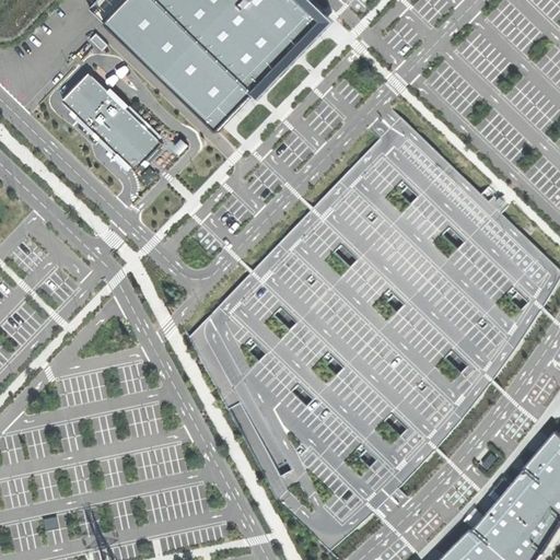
[(314,0),(100,0),(92,9),(219,130),(254,93),(261,100),(321,38),(337,21),(314,0)]
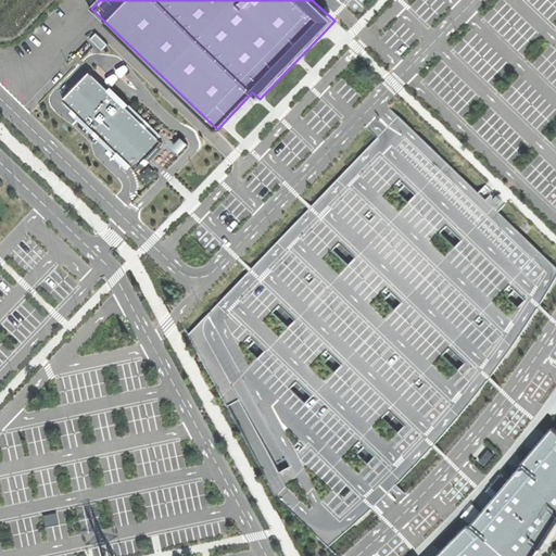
[(103,51),(109,45),(97,33),(90,39),(103,51)]
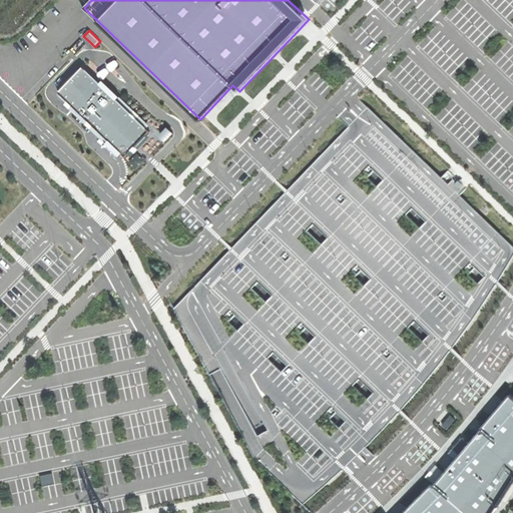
[(114,60),(108,64),(107,65),(107,67),(111,71),(112,71),(114,70),(118,65),(119,64),(118,63),(116,60),(115,60),(114,60)]
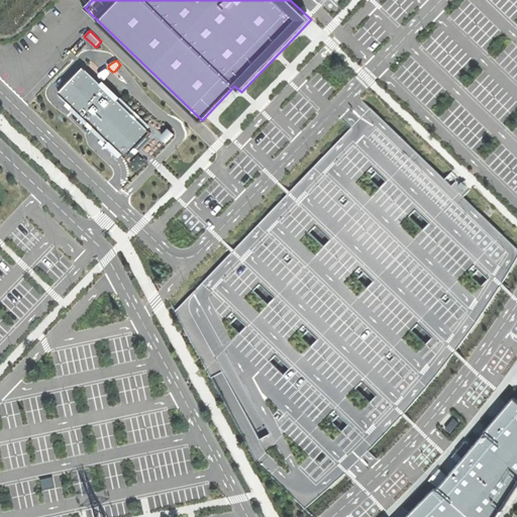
[(137,145),(150,132),(148,129),(101,84),(84,68),(60,93),(69,101),(123,154),(126,158),(137,145)]
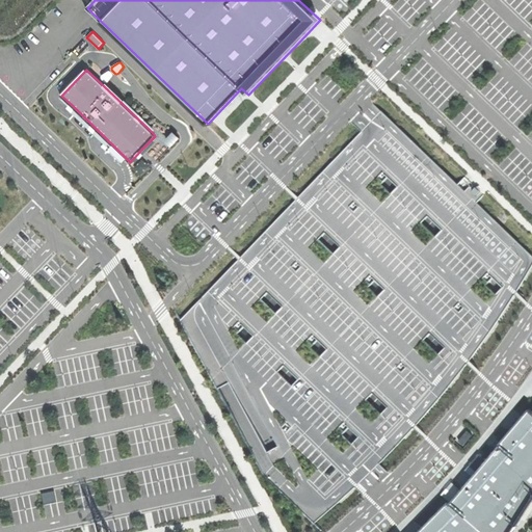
[(109,71),(102,75),(102,76),(102,78),(106,82),(107,82),(109,81),(113,76),(113,75),(113,74),(110,71),(109,71)]
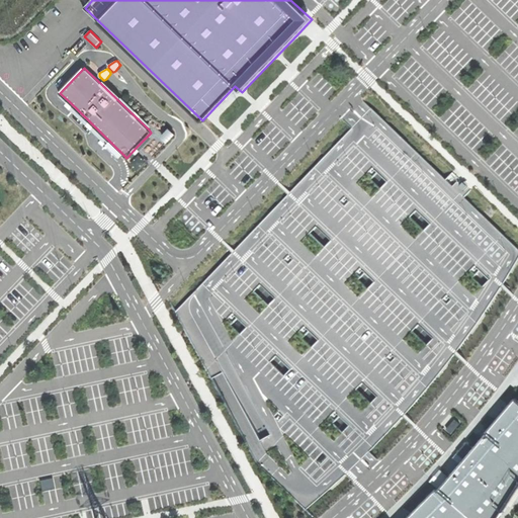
[(104,81),(101,84),(149,130),(151,126),(127,103),(104,81)]
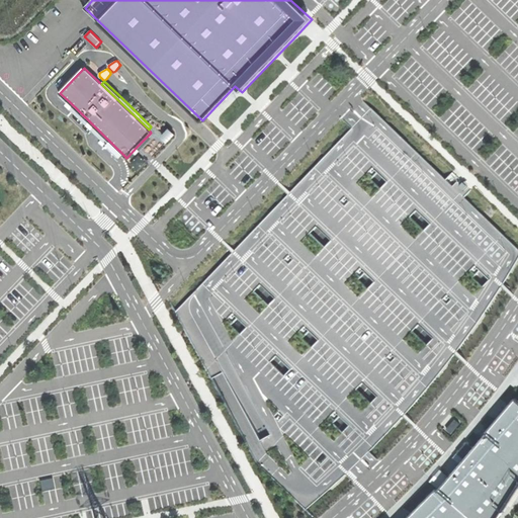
[(120,158),(123,155),(69,101),(66,105),(120,158)]
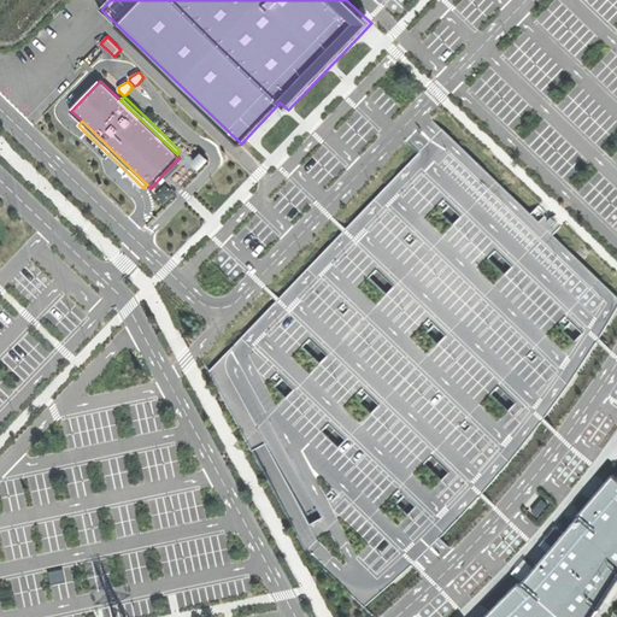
[(304,552),(363,607),(411,565),(413,563),(423,553),(435,541),(439,538),(460,516),(480,494),(481,493),(500,472),(542,421),(552,407),(591,352),(598,340),(616,306),(616,297),(551,235),(545,229),(540,225),(528,215),(439,127),(435,131),(424,144),(417,151),(344,228),(276,299),(207,372),(304,552)]
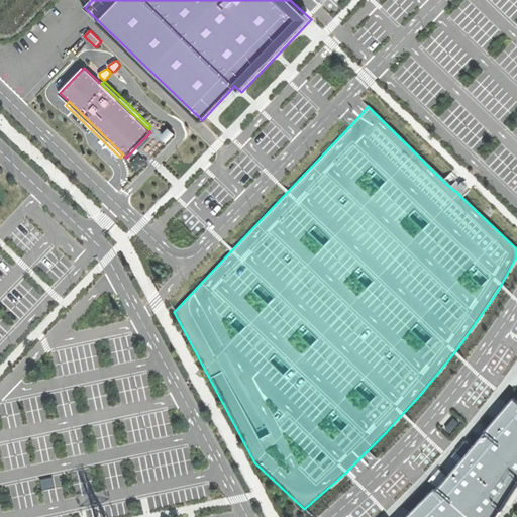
[(497,516),(506,504),(506,503),(516,487),(516,399),(515,397),(486,431),(486,432),(473,447),(463,458),(437,489),(436,488),(406,516),(497,516)]
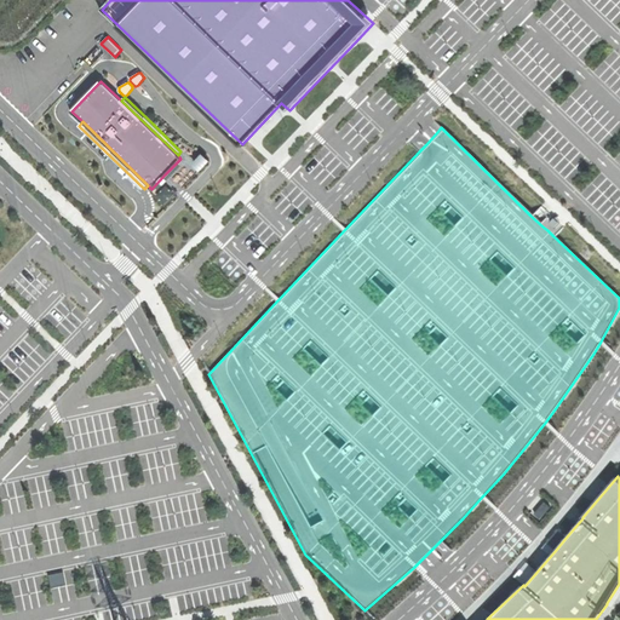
[(549,509),(543,503),(532,516),(538,521),(549,509)]
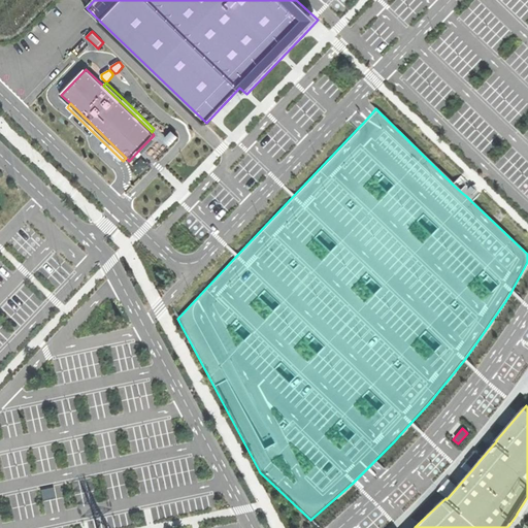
[(483,457),(475,451),(466,462),(473,468),(483,457)]
